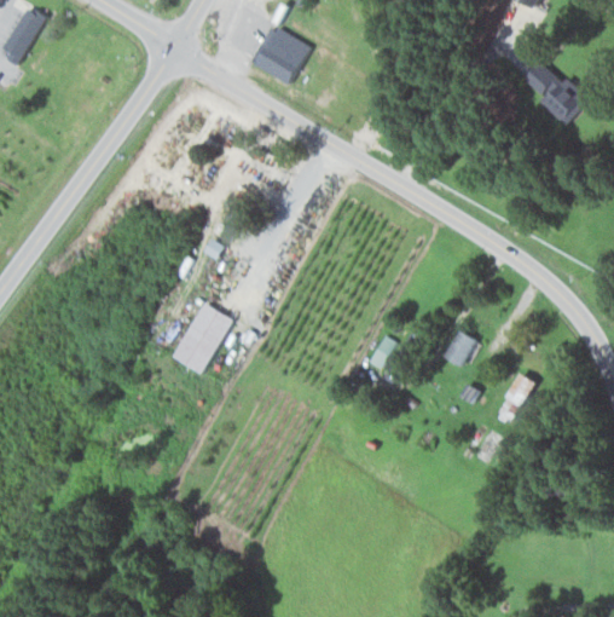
[(537,0),(532,10),(513,0),(537,0)]
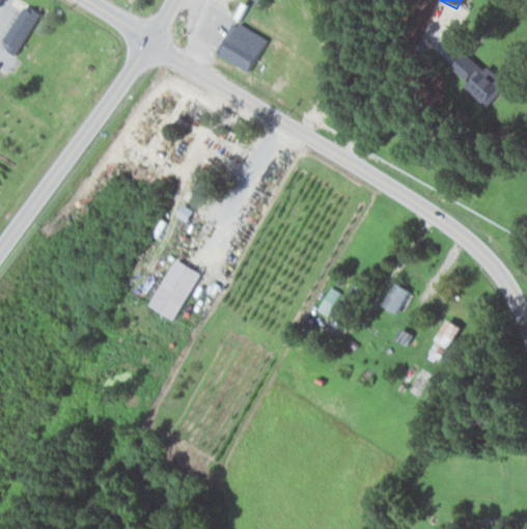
[(38,15),(30,9),(29,12),(22,8),(0,43),(8,48),(4,53),(11,57),(38,15)]
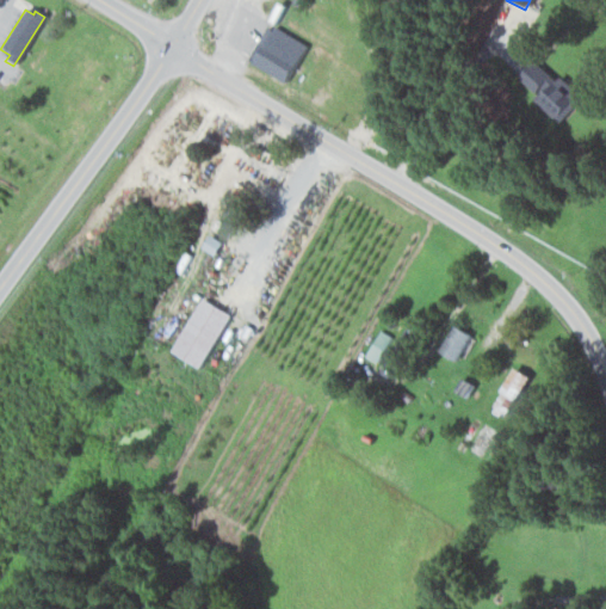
[(274,28),(308,47),(285,86),(251,66),(252,63),(247,61),(265,29),(271,32),(274,28)]
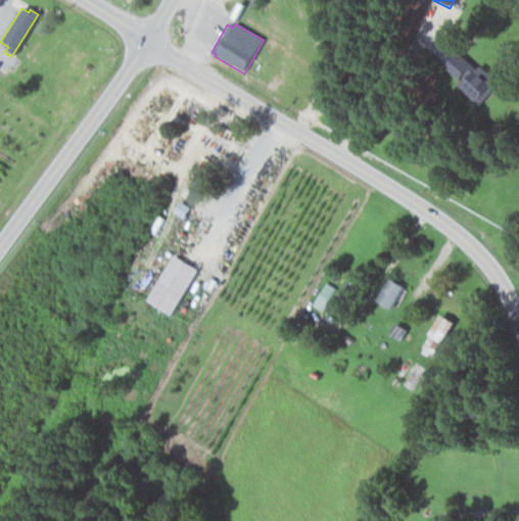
[(455,53),(458,55),(474,69),(476,66),(497,85),(496,87),(477,107),(454,87),(457,83),(441,68),(455,53)]
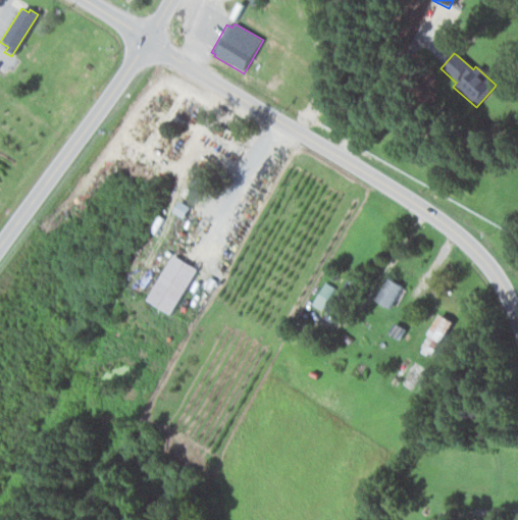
[(190,186),(197,173),(208,180),(201,192),(190,186)]
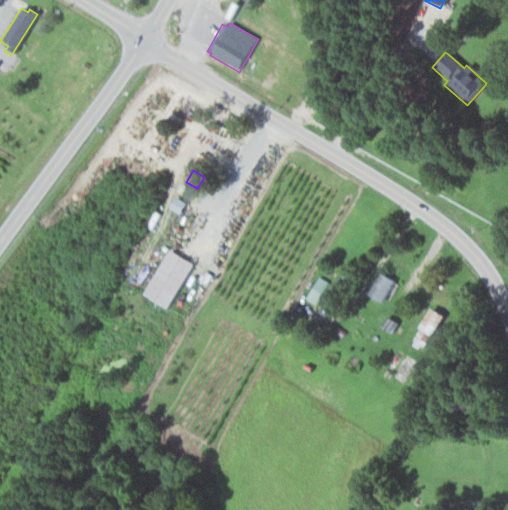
[(188,186),(195,190),(188,201),(181,197),(188,186)]
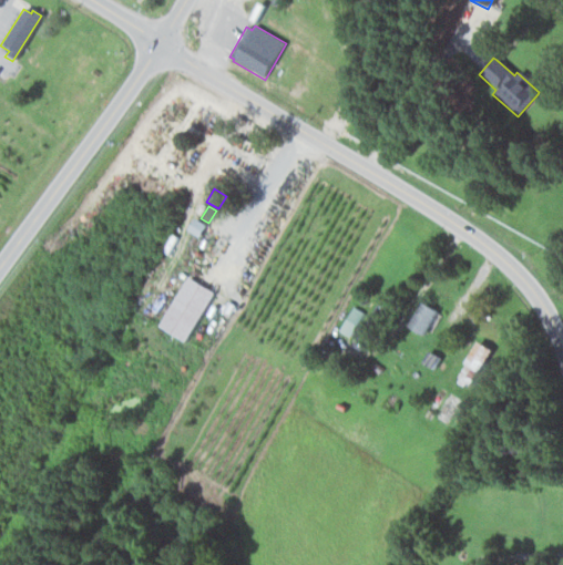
[(194,219),(205,227),(198,239),(186,232),(194,219)]
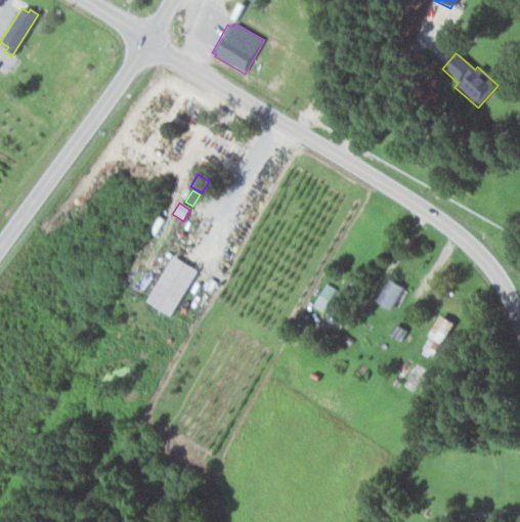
[(173,256),(198,270),(170,316),(145,302),(173,256)]
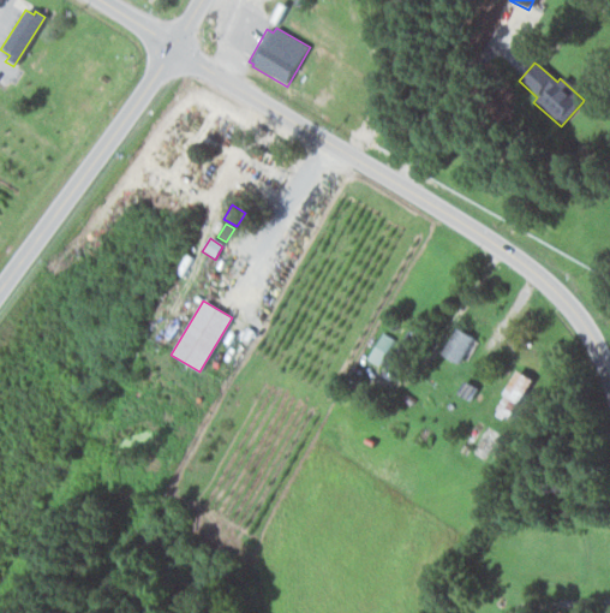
[(418,333),(404,326),(398,340),(380,333),(368,361),(386,368),(382,376),(396,382),(418,333)]
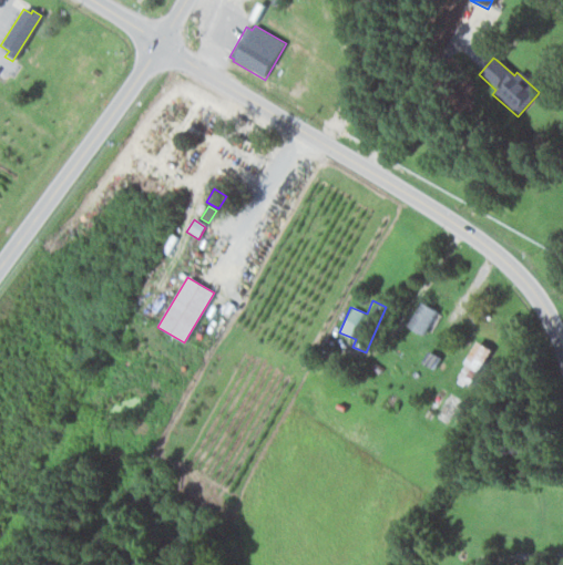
[(408,327),(426,337),(439,311),(421,301),(408,327)]
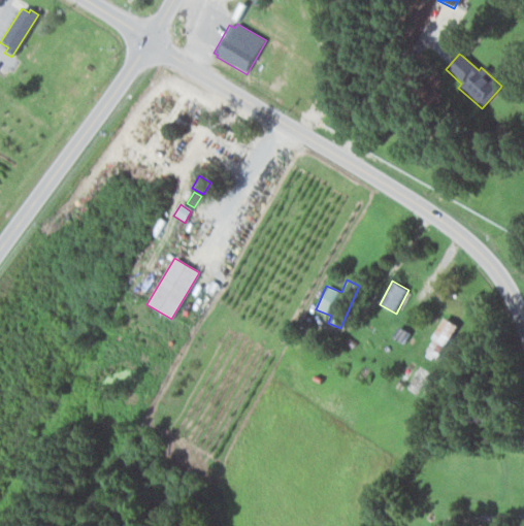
[(209,282),(217,285),(211,294),(205,291),(209,282)]
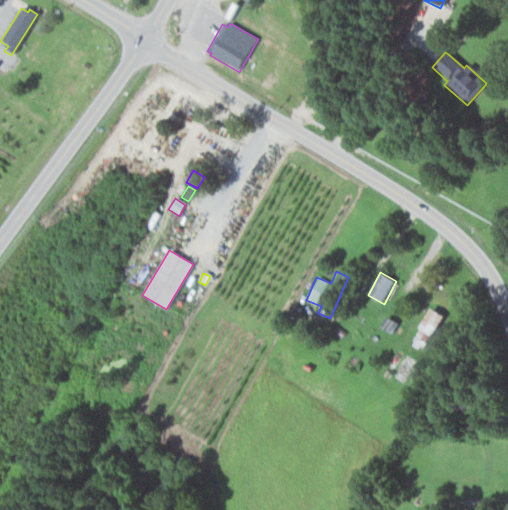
[(444,313),(430,308),(414,346),(427,352),(444,313)]
